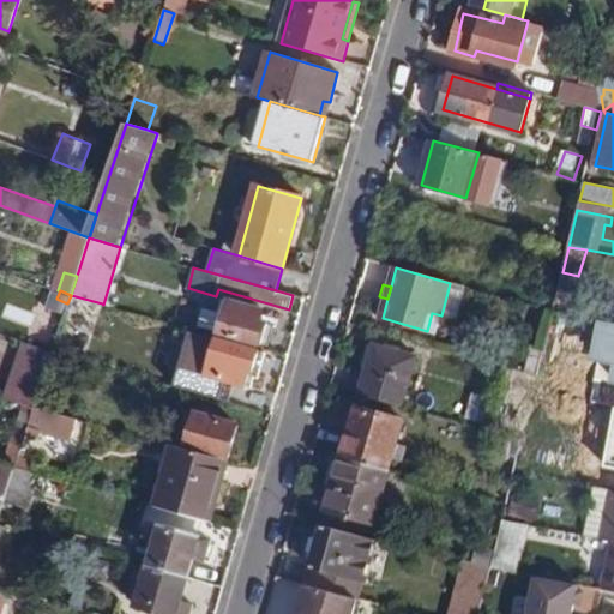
[(67,304),(66,308),(98,317),(102,304),(71,295),(67,304)]
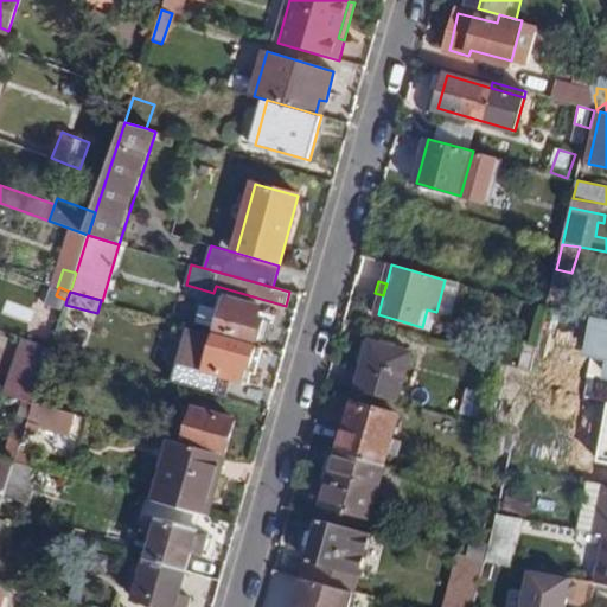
[(256,317),(259,307),(230,299),(222,328),(256,338),(261,318),(256,317)]
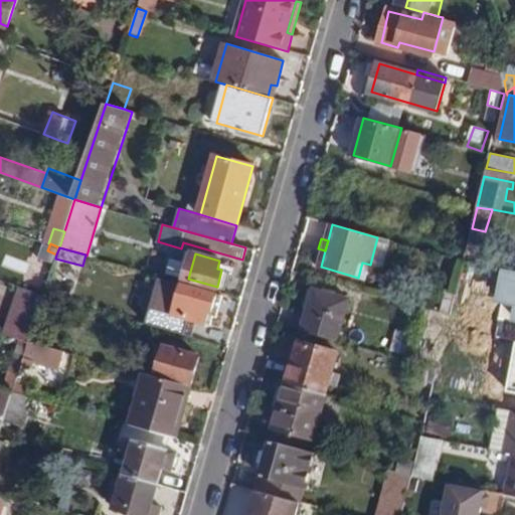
[(366,280),(370,265),(362,263),(358,278),(366,280)]
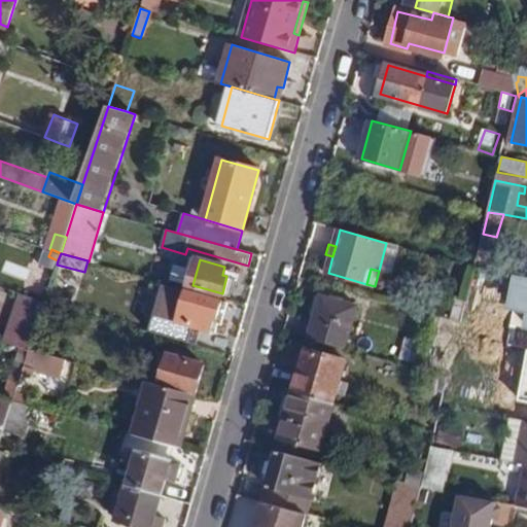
[(2,342),(20,348),(29,352),(30,349),(45,303),(20,292),(2,342)]
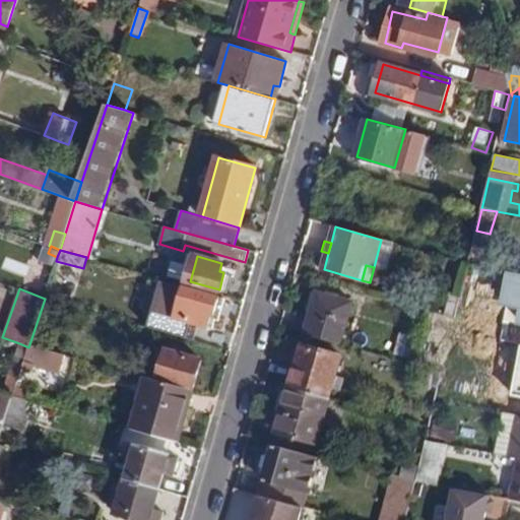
[(213,315),(218,298),(185,288),(178,317),(207,325),(209,314),(213,315)]
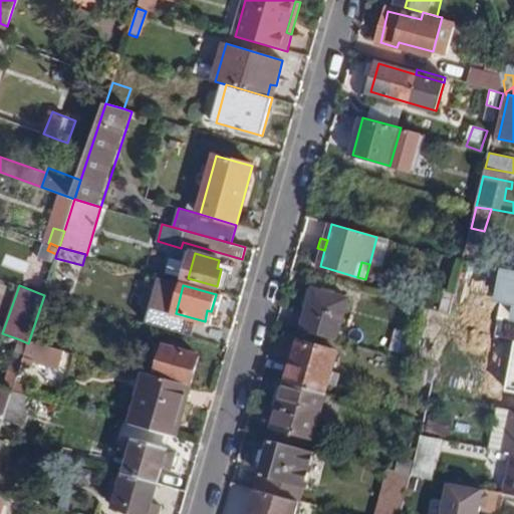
[(313,289),(302,328),(337,339),(347,299),(313,289)]
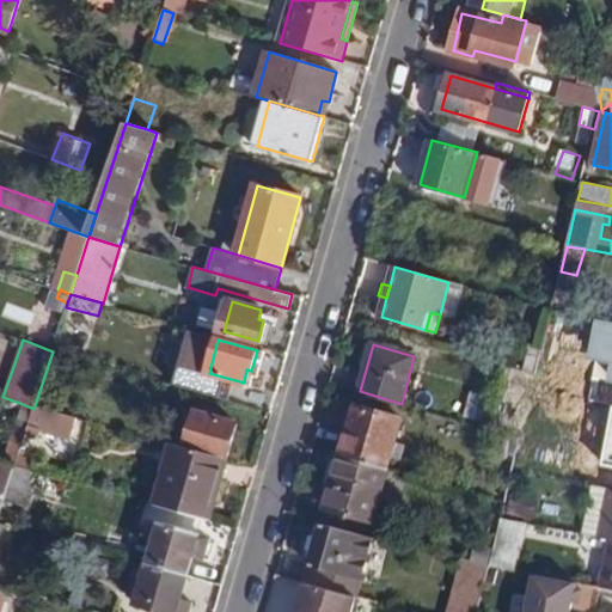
[(516,457),(513,472),(592,488),(603,432),(611,381),(611,369),(540,355),(536,375),(522,435),(521,439),(516,457)]
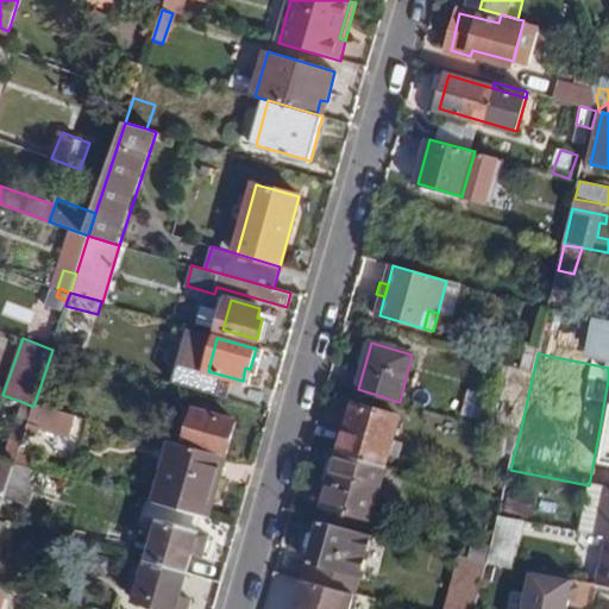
[(23,402),(4,459),(16,463),(25,434),(33,407),(23,402)]
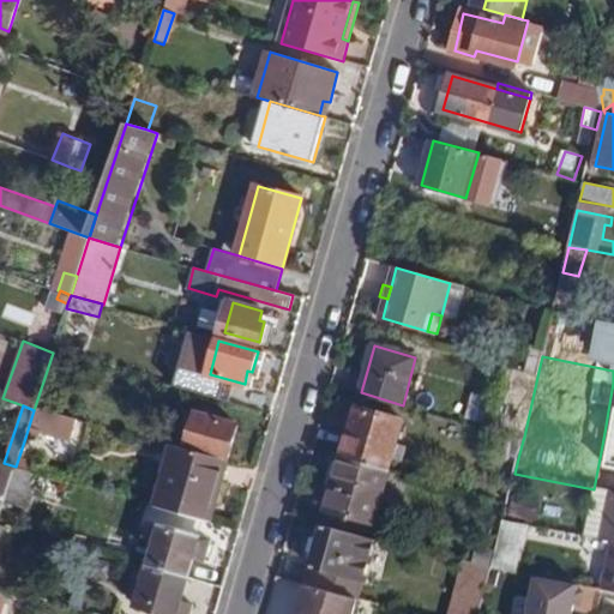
[(34,410),(25,438),(40,443),(42,434),(70,441),(77,419),(35,407),(34,410)]
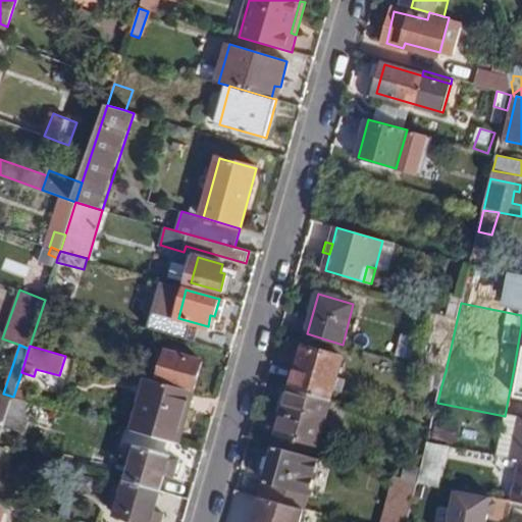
[(291,389),(329,401),(342,357),(304,346),(291,389)]
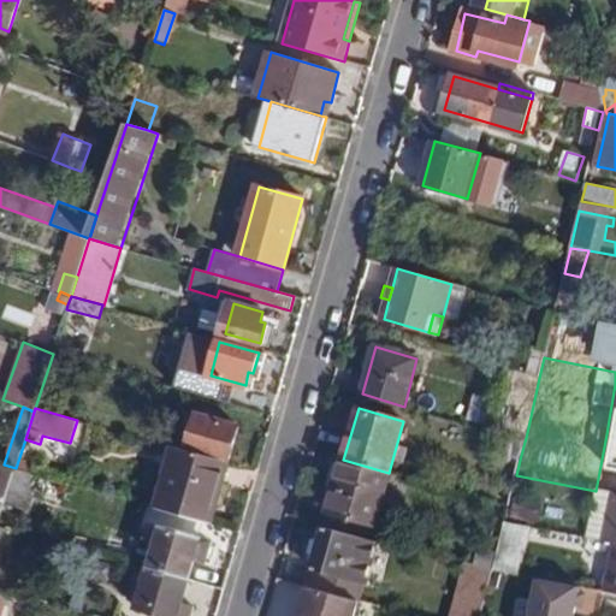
[(188,450),(227,461),(238,425),(199,413),(188,450)]
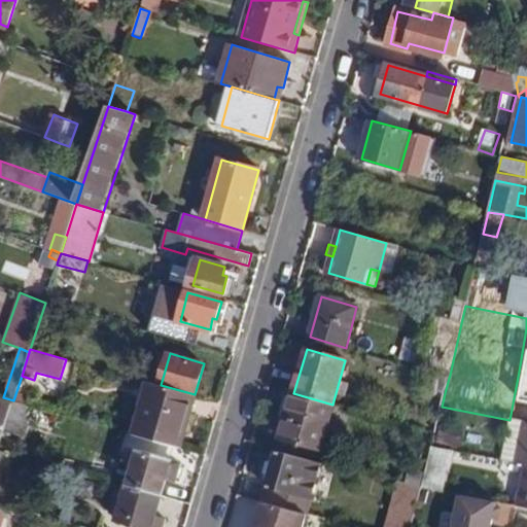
[(526,414),(526,373),(519,372),(510,420),(526,422),(526,414)]
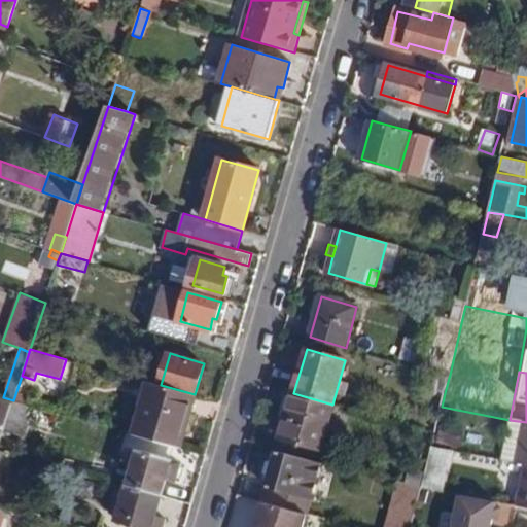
[(449,378),(435,375),(433,390),(445,393),(449,378)]
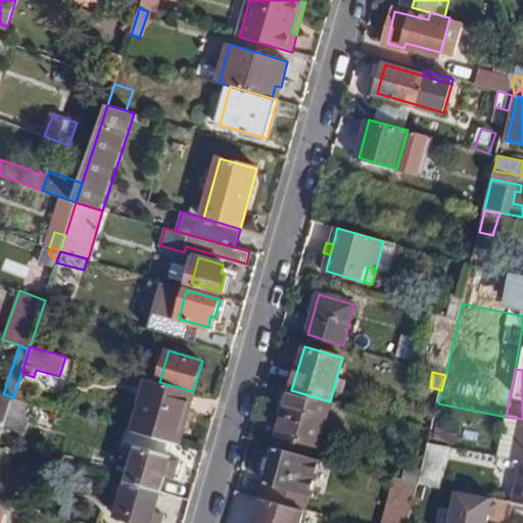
[(21,373),(13,397),(27,401),(34,377),(21,373)]
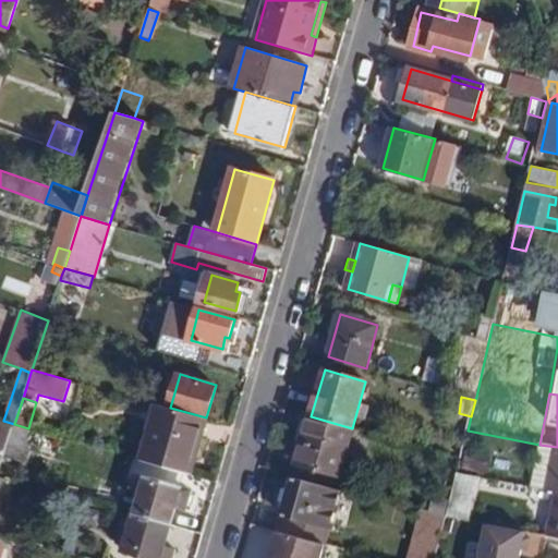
[(170,408),(157,404),(141,459),(191,473),(206,417),(170,408)]
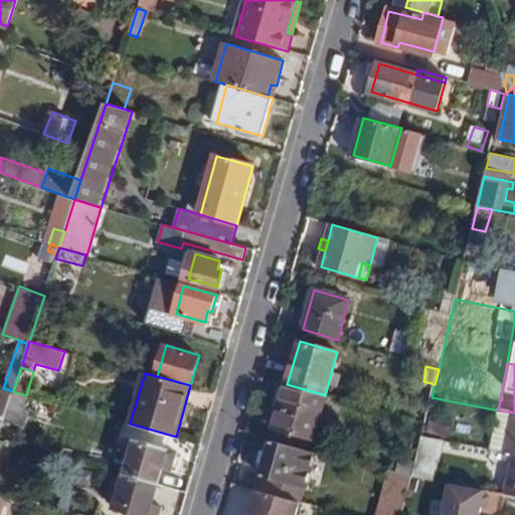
[(285,384),(278,382),(272,407),(279,409),(285,384)]
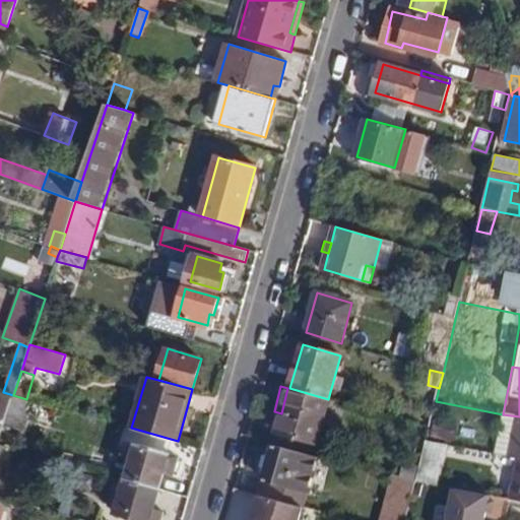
[(287,388),(281,413),(276,430),(316,442),(328,399),(289,388),(287,388)]
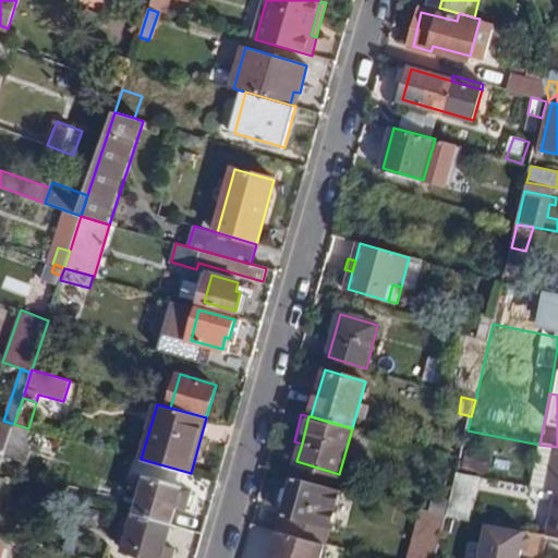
[(0,419),(0,466),(4,453),(14,424),(3,421),(0,419)]
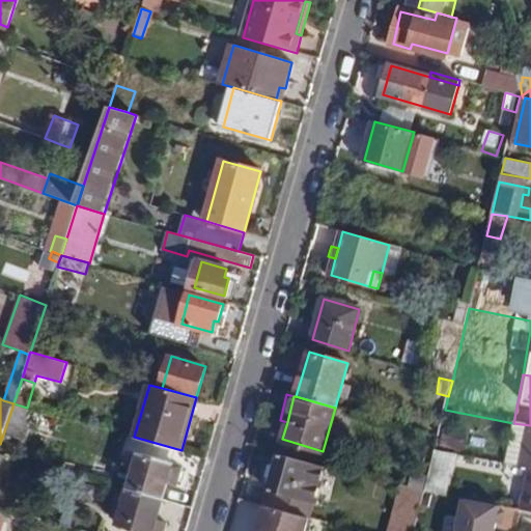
[(27,408),(14,403),(4,431),(23,437),(32,409),(27,408)]
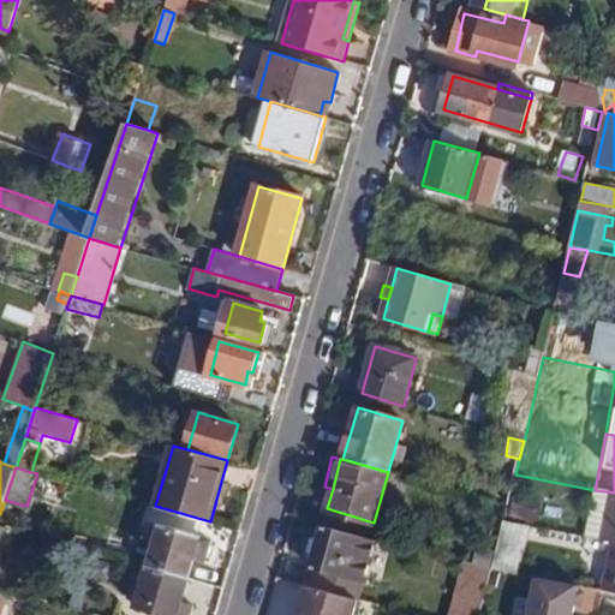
[(527,490),(530,481),(518,478),(517,488),(527,490)]
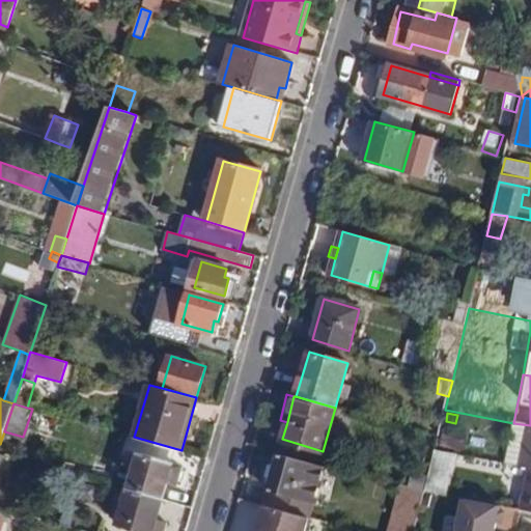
[(530,425),(522,468),(530,469),(530,425)]
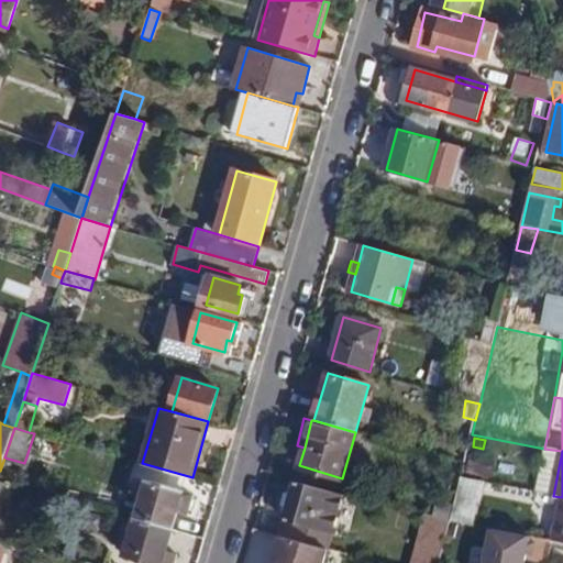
[(455,504),(452,520),(461,522),(467,523),(477,481),(462,476),(455,504)]
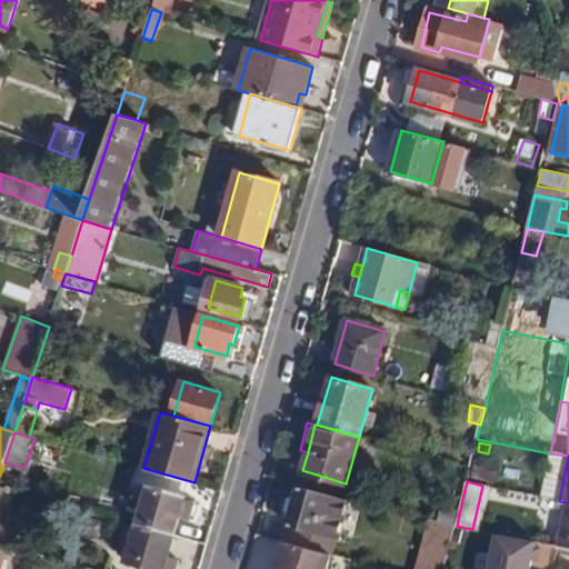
[(137,525),(177,536),(180,525),(188,497),(147,486),(137,525)]
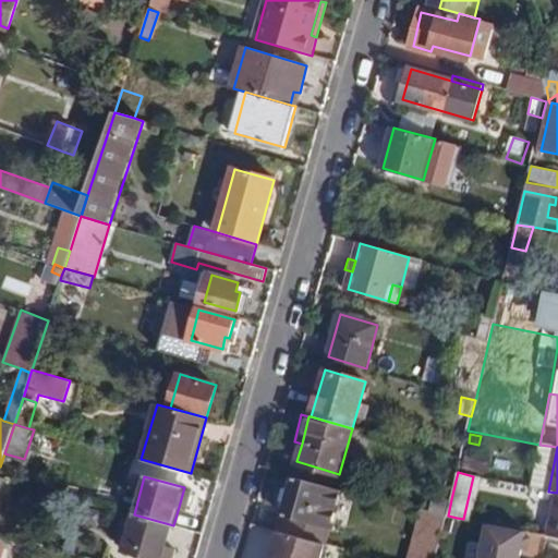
[(286,502),(277,531),(313,541),(317,525),(328,529),(339,490),(293,476),(289,489),(286,502)]
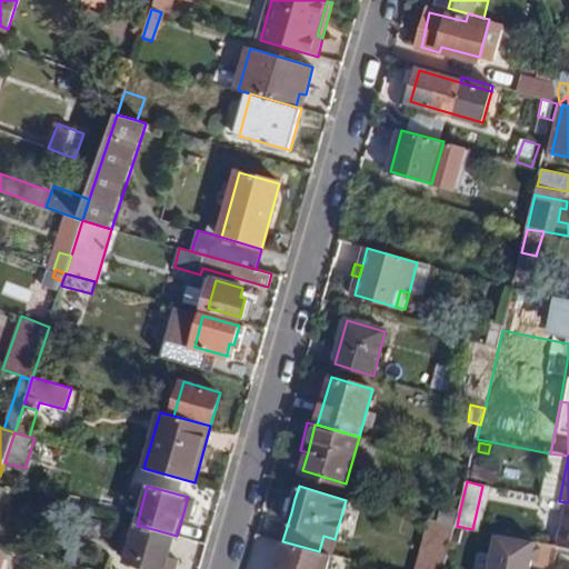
[(188,497),(180,525),(187,527),(195,499),(188,497)]
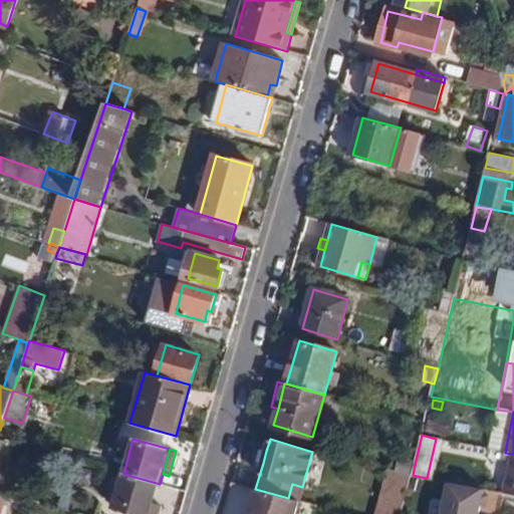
[(256,460),(263,463),(266,451),(259,449),(256,460)]
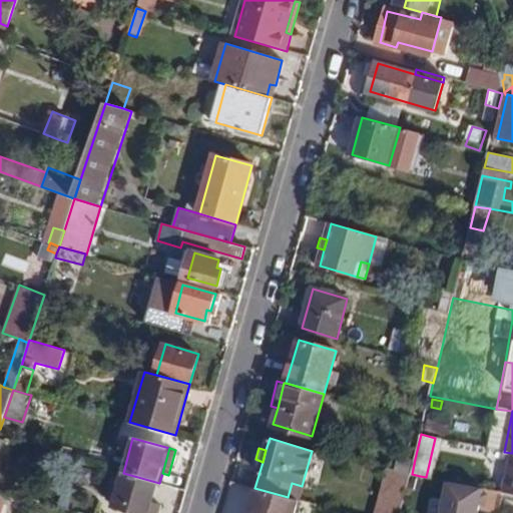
[(401,455),(397,470),(412,474),(415,459),(401,455)]
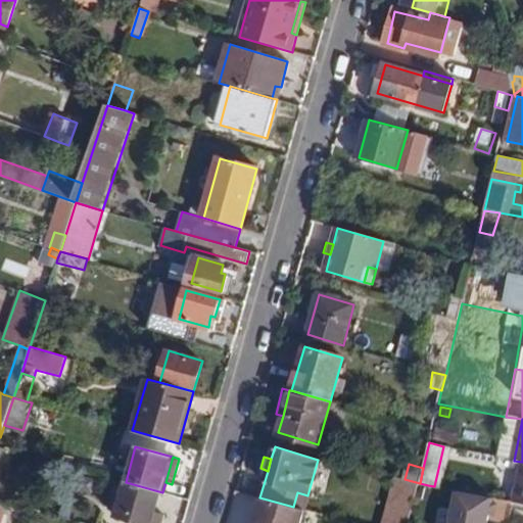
[(420,483),(405,479),(399,497),(415,503),(420,483)]
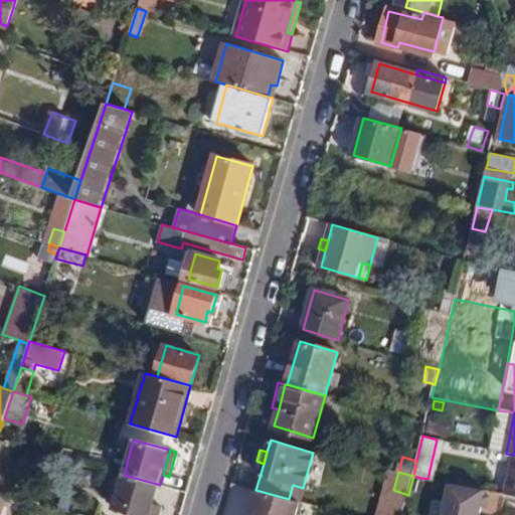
[(154,506),(160,485),(124,475),(122,474),(111,509),(129,514),(162,514),(164,509),(154,506)]
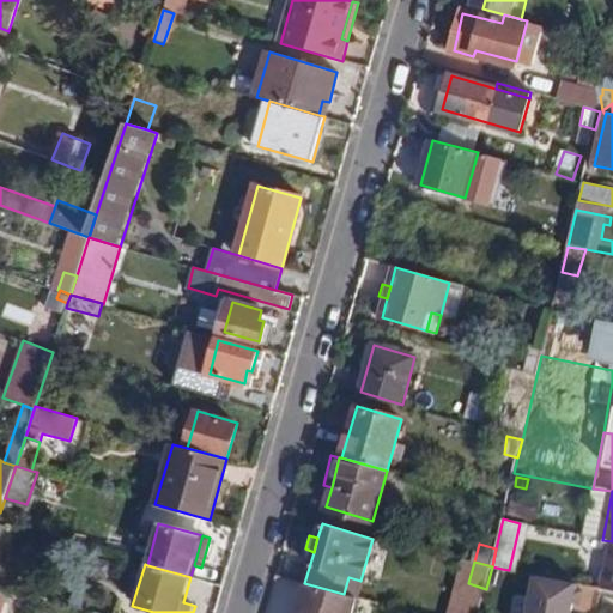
[(480,612),(493,612),(504,570),(492,566),(486,589),(480,612)]
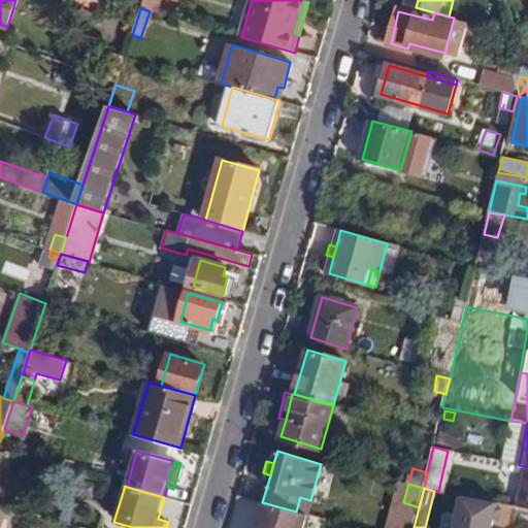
[(460,497),(453,527),(494,527),(499,505),(460,497)]
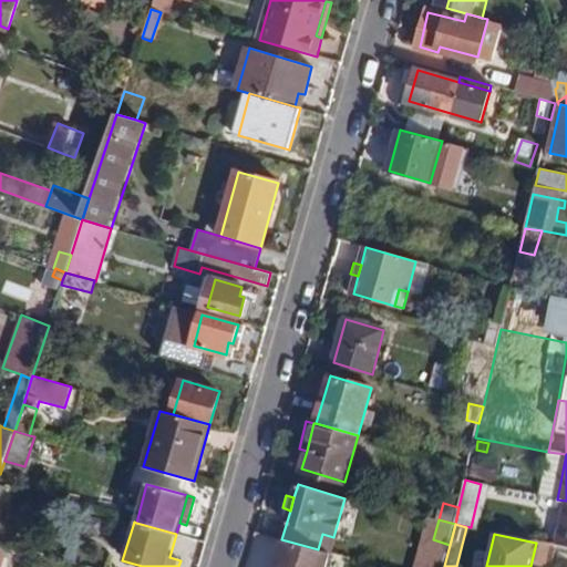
[(281,539),(274,566),(326,566),(330,553),(318,549),(281,539)]
